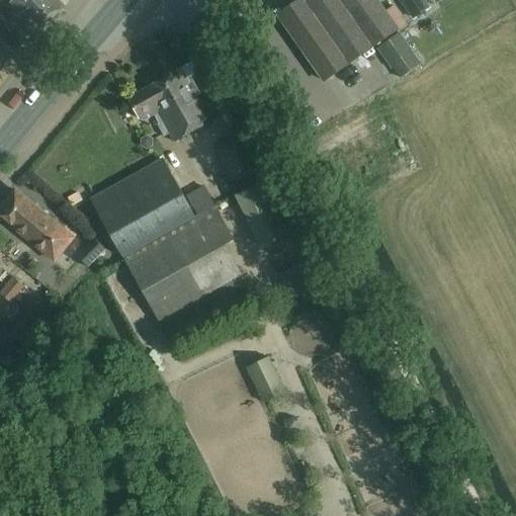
[(61,3),(57,0),(0,0),(0,1),(32,32),(61,3)]
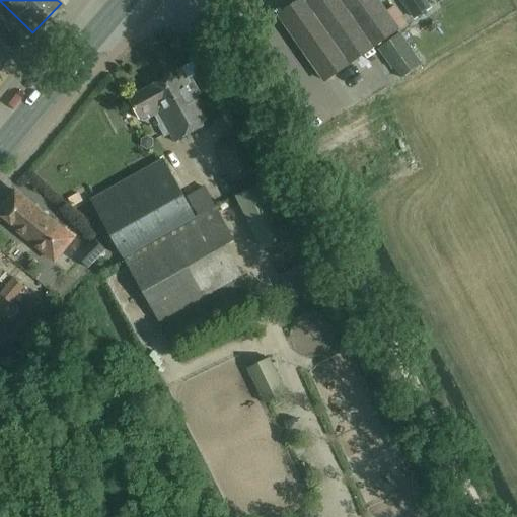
[(322,81),(395,29),(373,0),(308,0),(280,20),(322,81)]
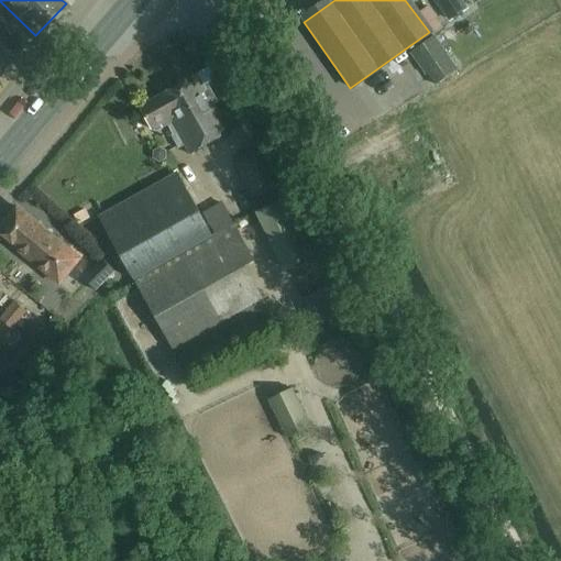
[(465,7),(460,0),(431,0),(447,20),(465,7)]
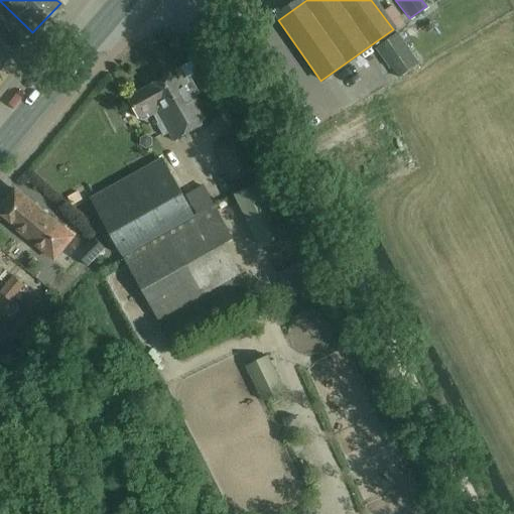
[(0,65),(9,56),(2,48),(15,37),(0,19),(0,65)]
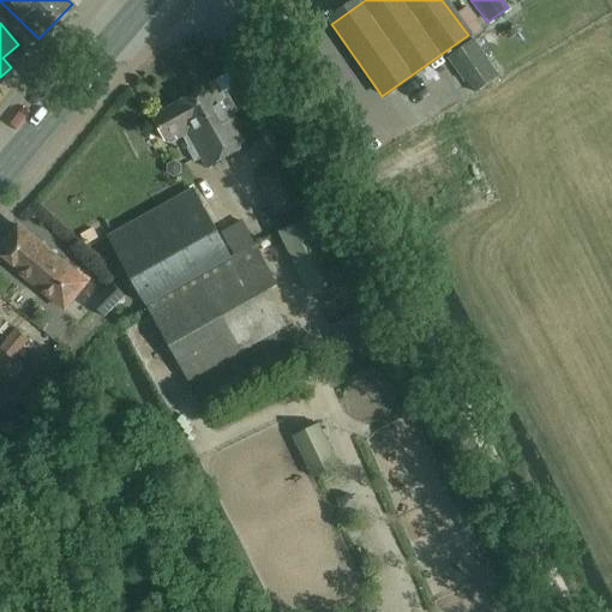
[(447,57),(472,93),(496,76),(471,40),(447,57)]
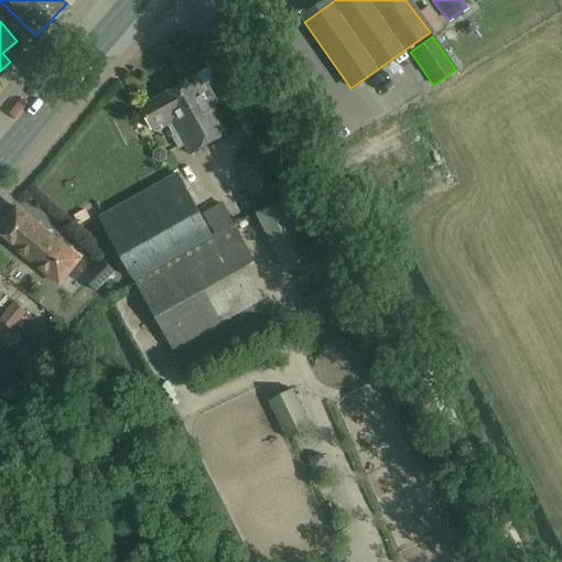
[(195,74),(187,77),(184,75),(176,79),(176,84),(137,106),(149,128),(164,120),(172,134),(170,136),(176,147),(182,143),(187,152),(227,130),(211,103),(215,100),(205,84),(202,86),(195,74)]
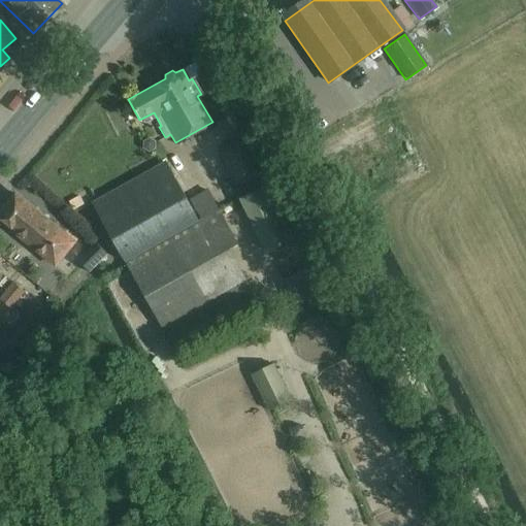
[(231,128),(234,135),(245,130),(242,123),(231,128)]
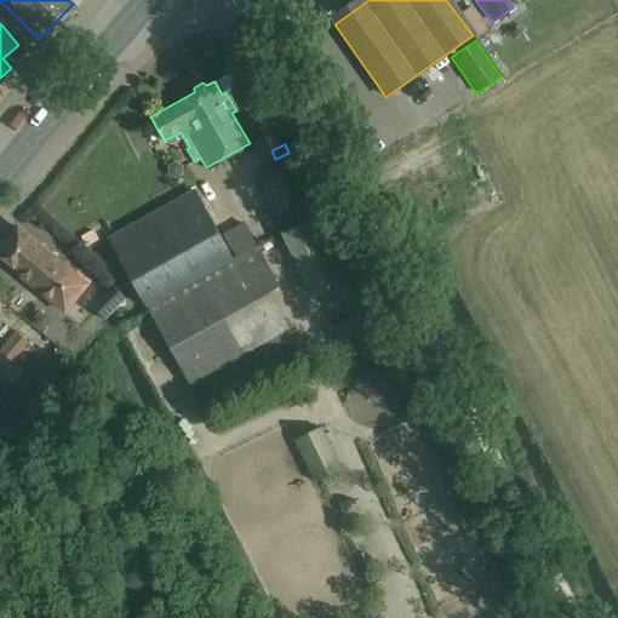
[(173,160),(166,164),(165,172),(172,177),(181,173),(181,165),(173,160)]
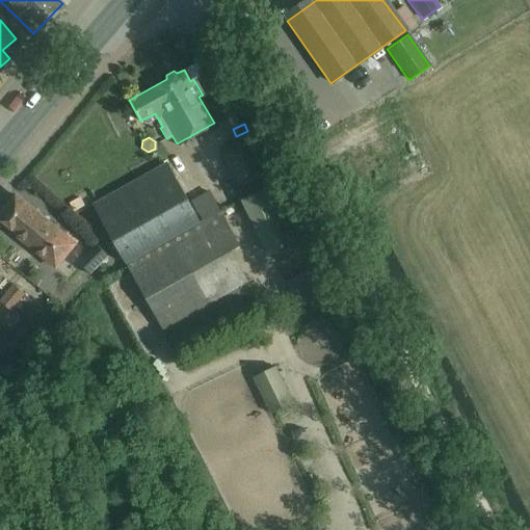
[(244,137),(218,151),(238,187),(264,174),(244,137)]
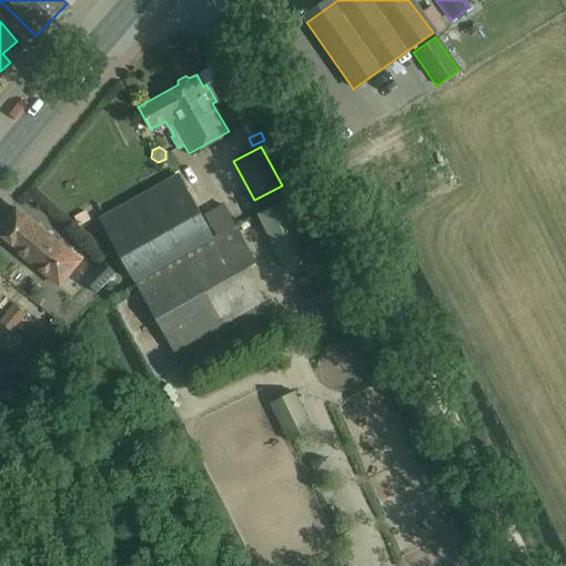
[(98,218),(133,281),(212,236),(175,173),(98,218)]
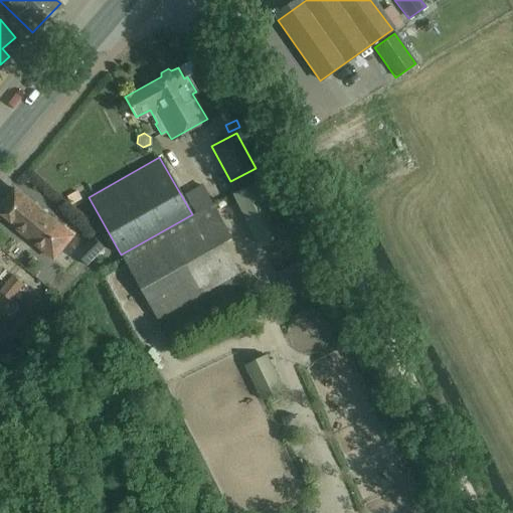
[(185,193),(195,212),(211,203),(201,184),(185,193)]
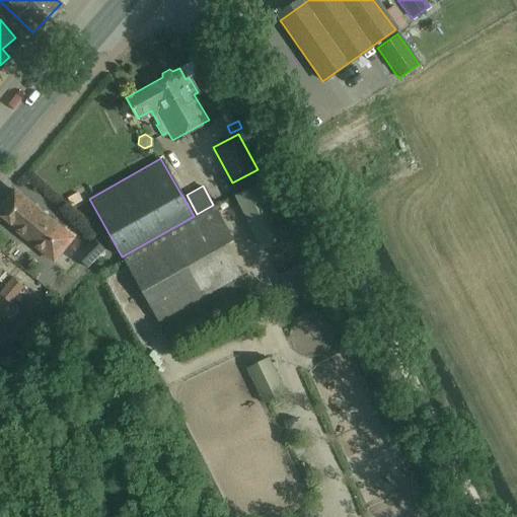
[(0,217),(52,260),(70,236),(12,189),(0,203),(0,217)]
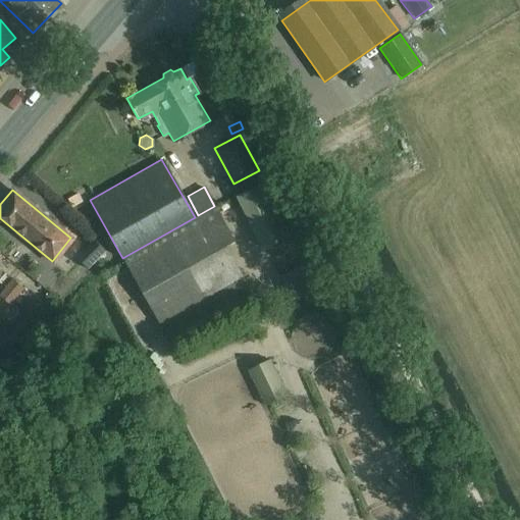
[(232,239),(214,206),(198,215),(195,217),(122,258),(165,333),(248,287),(223,244),(232,239)]
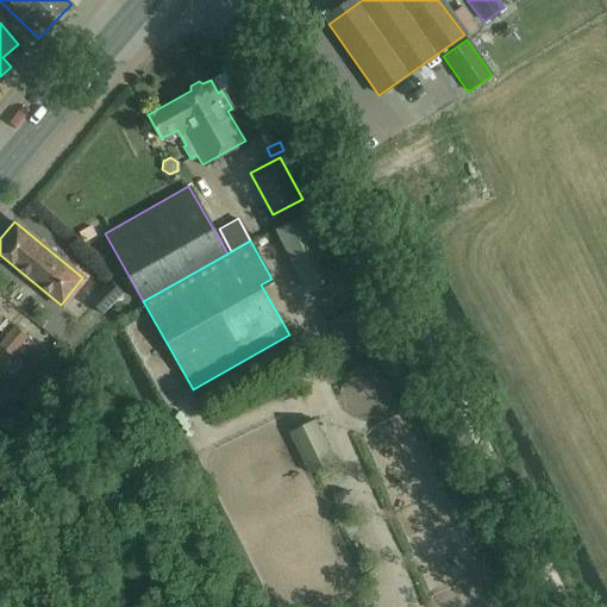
[(332,249),(296,267),(308,289),(344,271),(332,249)]
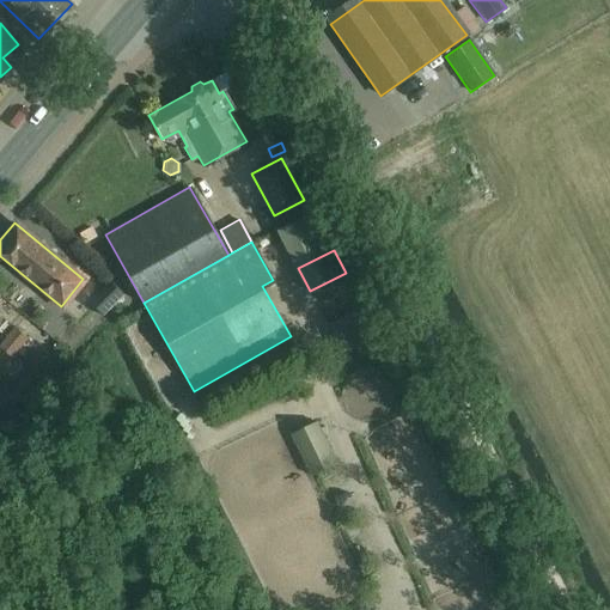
[(87,300),(98,312),(101,313),(105,309),(121,292),(108,280),(87,300)]
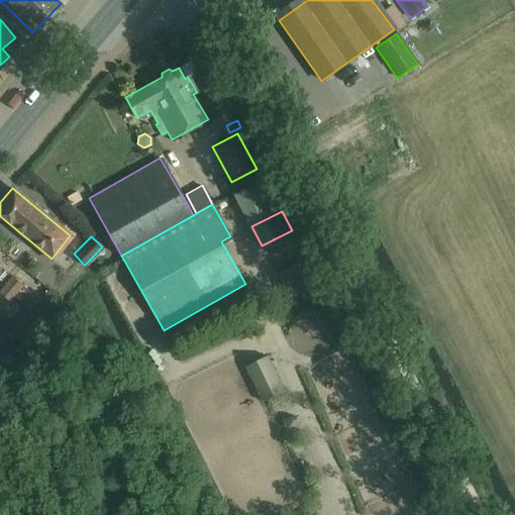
[(301,261),(277,270),(288,298),(311,289),(301,261)]
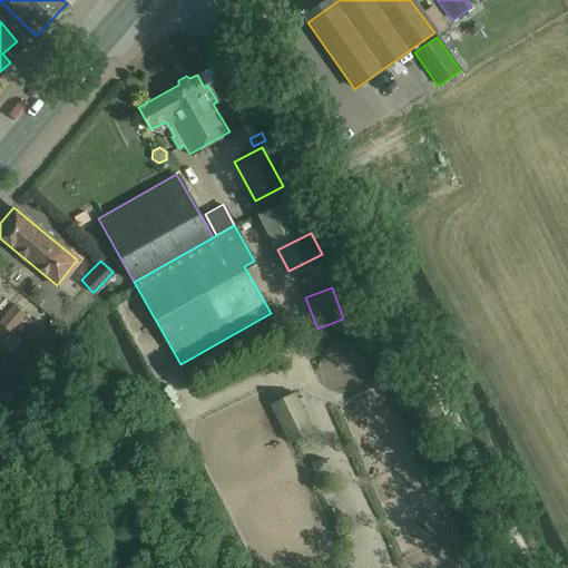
[(10,331),(23,315),(12,305),(0,321),(0,323),(10,331)]
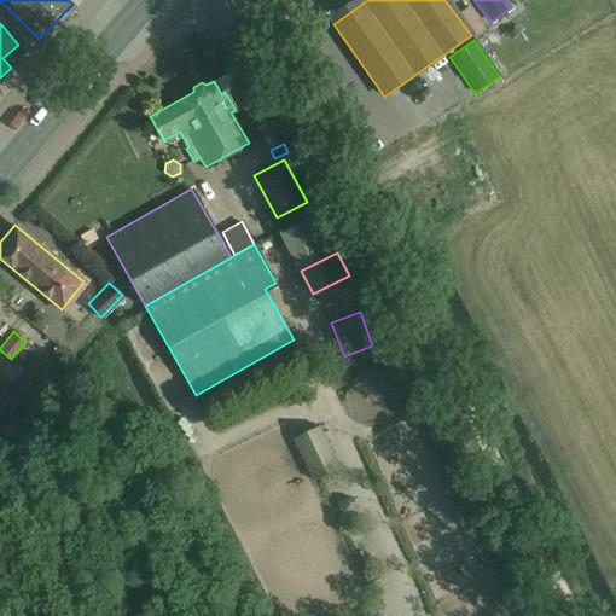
[(319,425),(294,437),(313,478),(338,466),(319,425)]
